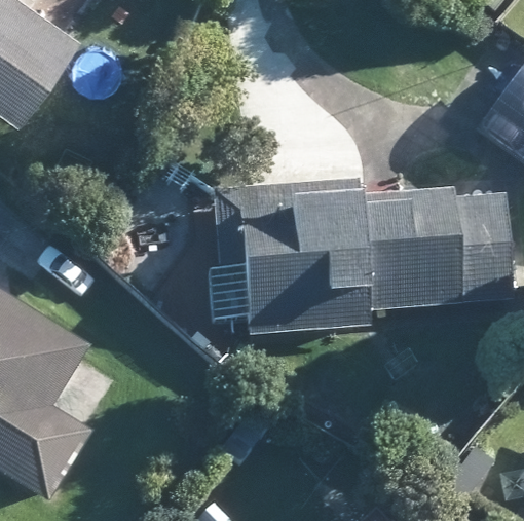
[(0,0),(0,99),(16,111),(78,29),(71,24),(37,0),(0,0)]
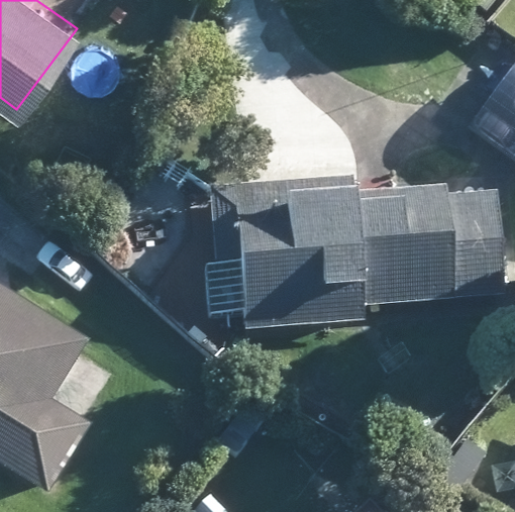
[(504,293),(496,188),(447,192),(446,183),(354,189),(353,175),(210,185),(214,263),(207,263),(211,311),(244,311),(245,325),(358,319),(364,319),(363,302),(504,293)]
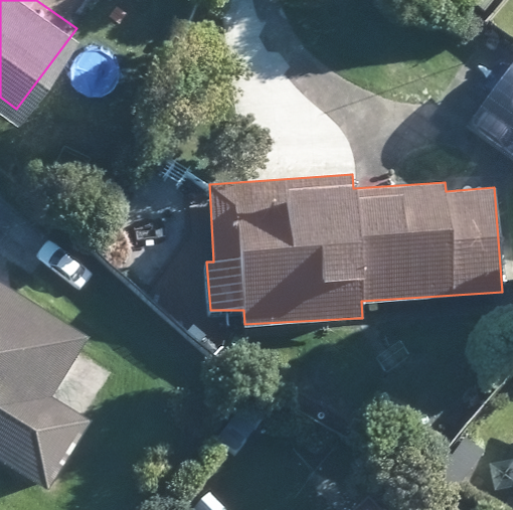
[(151,236),(157,246),(167,249),(178,244),(182,232),(176,222),(164,218),(153,224),(151,236)]
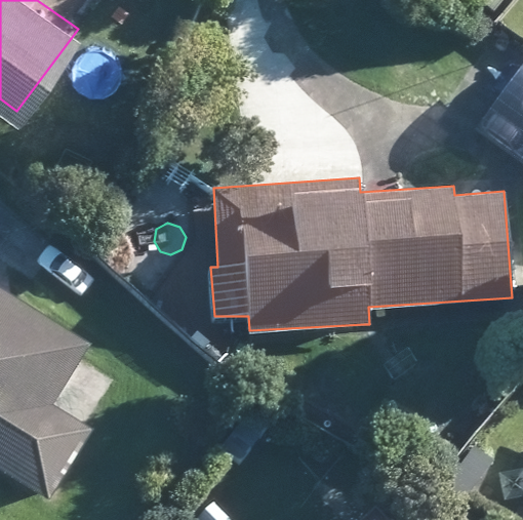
[(0,469),(48,501),(92,431),(82,425),(51,406),(85,354),(90,346),(22,303),(0,289),(0,469)]
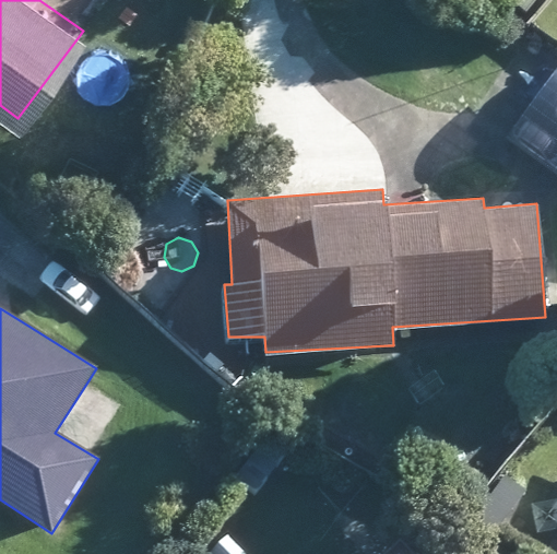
[(474,516),(495,530),(524,490),(504,474),(474,516)]
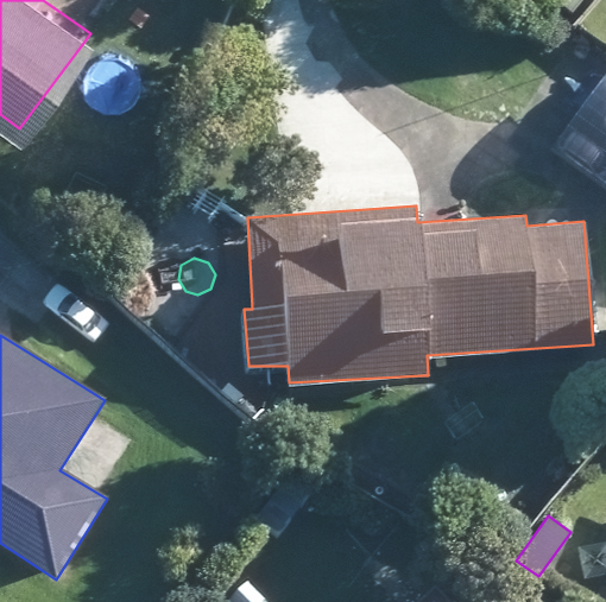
All buildings are outlined.
